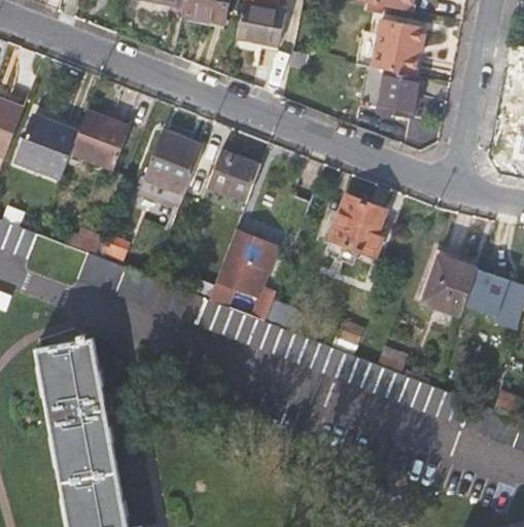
[(226,0),(182,0),(181,7),(179,16),(222,25),(226,0)]
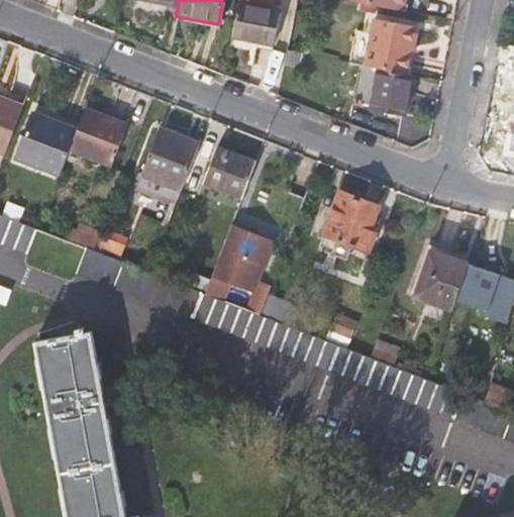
[(271,0),(236,0),(229,36),(272,43),(279,9),(271,8),(271,0)]
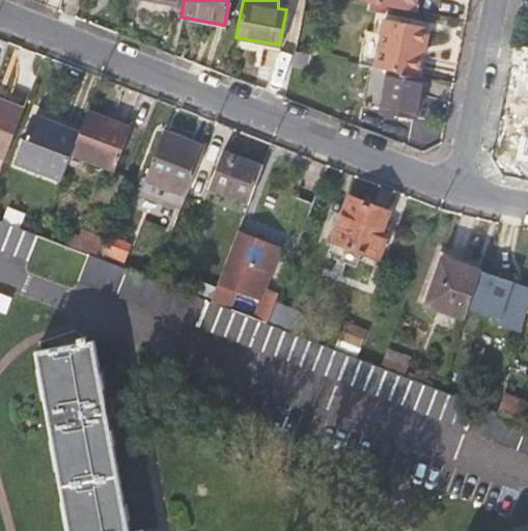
[(357,0),(358,1),(415,11),(417,0),(357,0)]
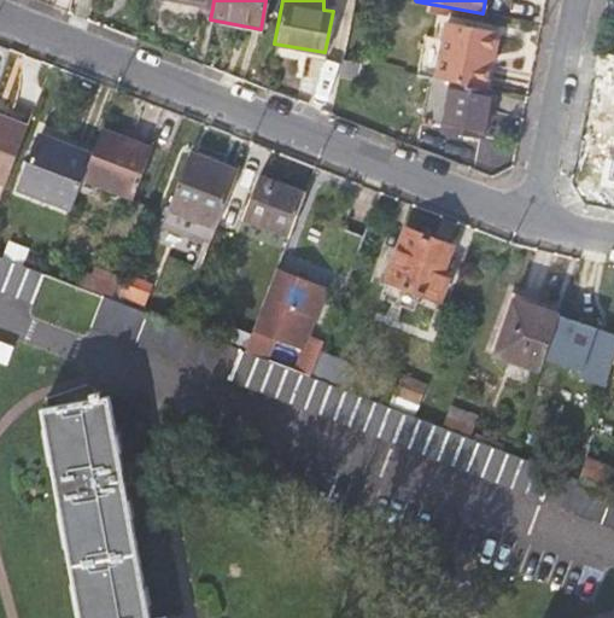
[(434,39),(426,76),(451,81),(492,89),(497,58),(501,58),(506,34),(454,24),(450,42),(434,39)]
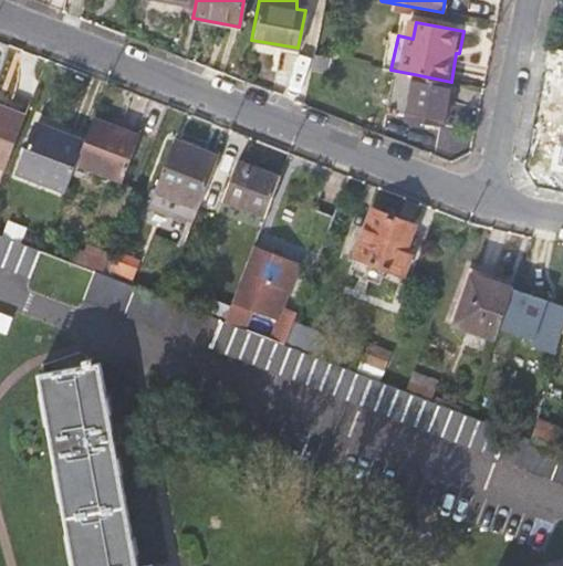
[(324,74),(327,58),(312,55),(309,71),(324,74)]
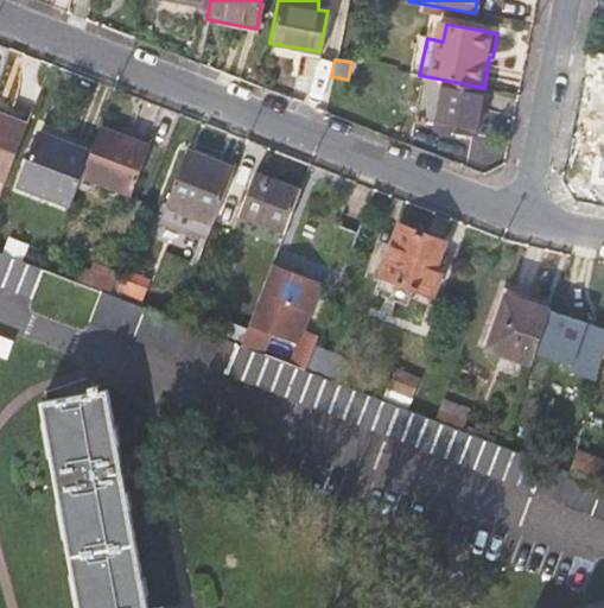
[(474,134),(484,88),(444,80),(432,125),(474,134)]
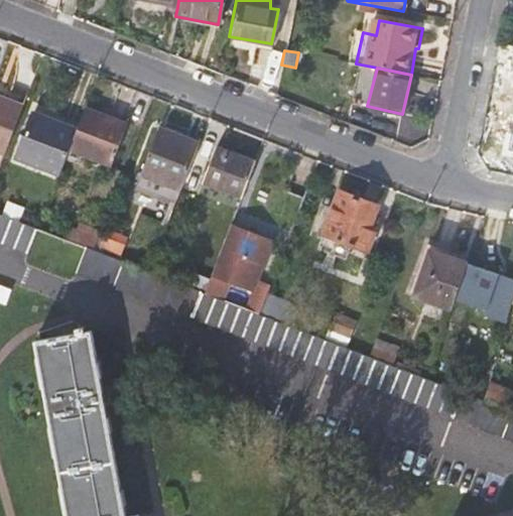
[(22,104),(0,95),(0,154),(2,155),(22,104)]
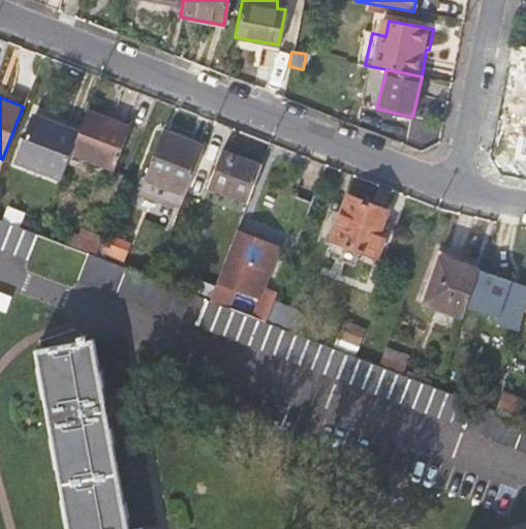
[(128,128),(86,112),(78,132),(65,164),(84,170),(88,161),(113,169),(128,128)]
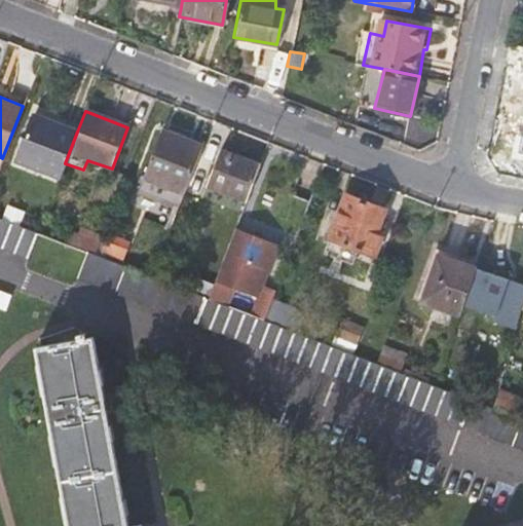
[(16,160),(60,178),(65,163),(77,132),(34,114),(16,160)]
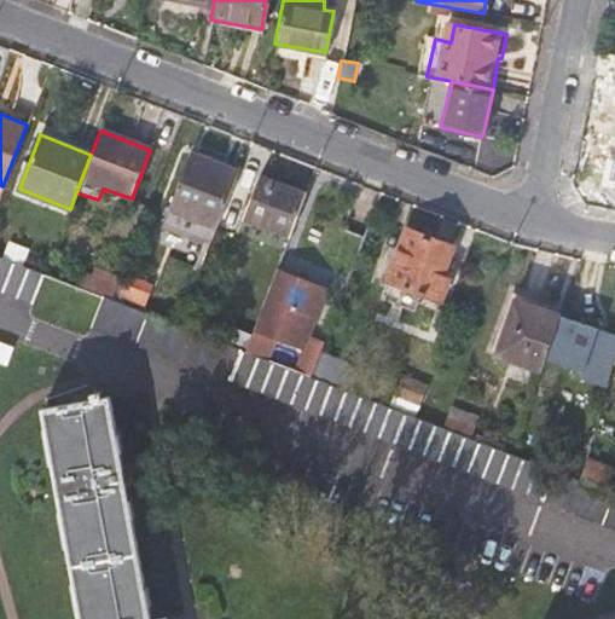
[(167,207),(216,226),(237,171),(190,151),(167,207)]
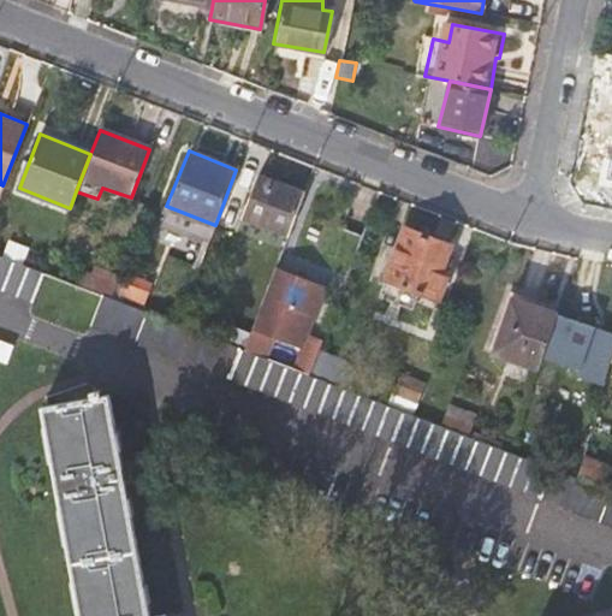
[(242,218),(286,234),(302,191),(257,176),(242,218)]
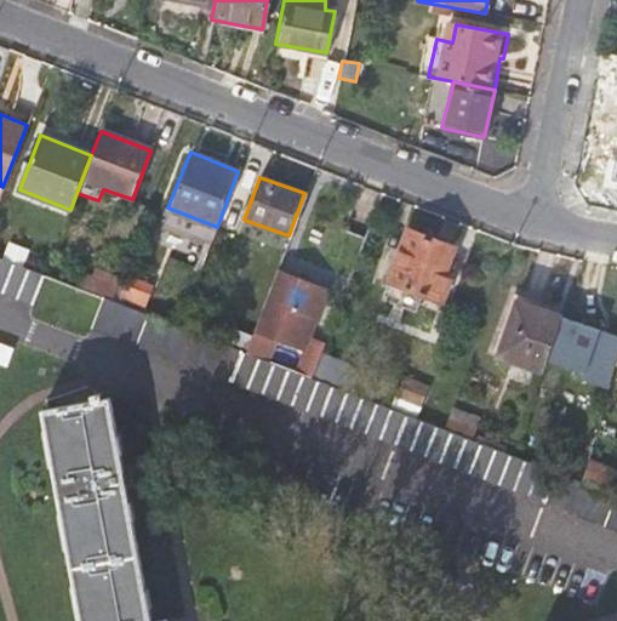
[(453,245),(407,228),(389,281),(424,294),(443,301),(452,272),(445,268),(453,245)]
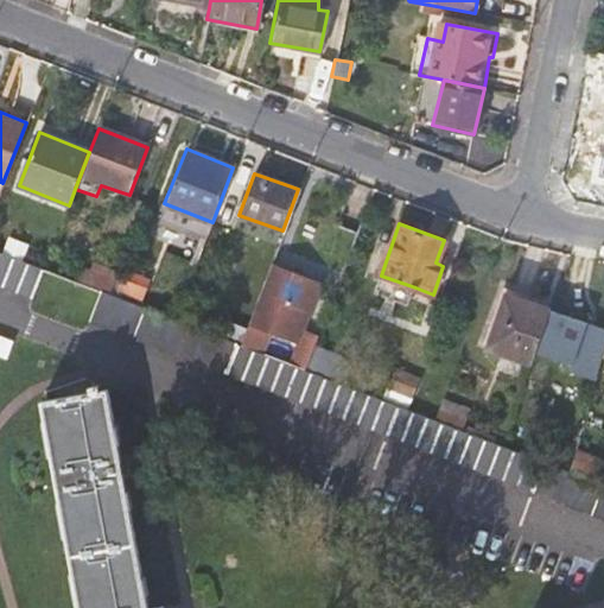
[(91,263),(52,247),(44,268),(84,284),(91,263)]
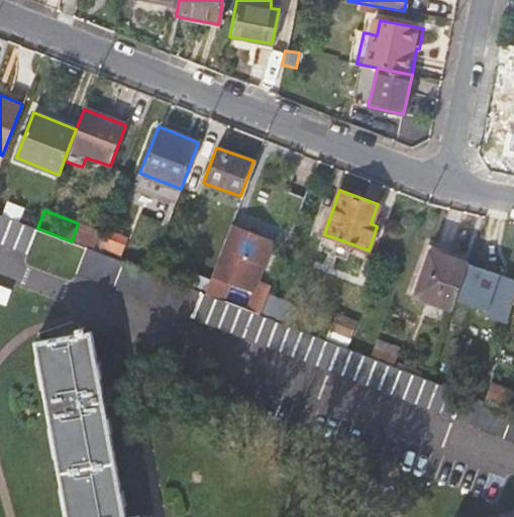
[(0,245),(513,442),(513,413),(0,216),(0,245)]
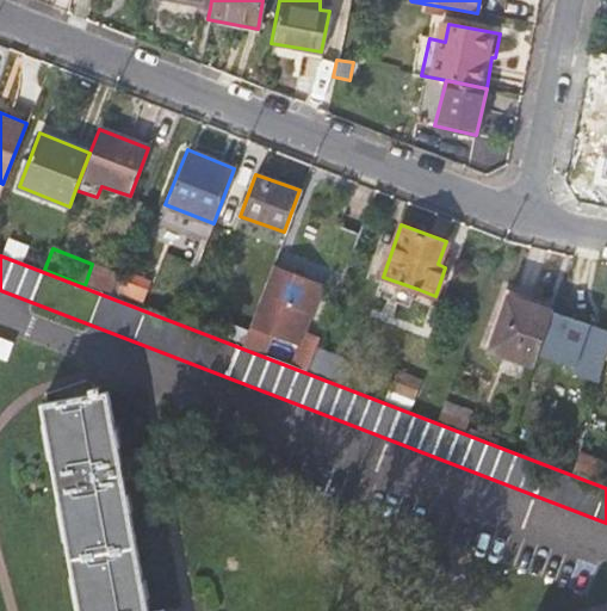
[(92,264),(85,285),(110,295),(118,273),(92,264)]
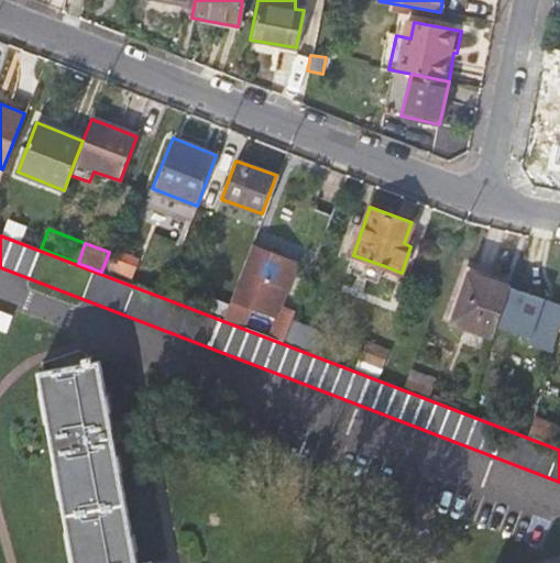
[(112,247),(102,273),(125,280),(135,256),(112,247)]
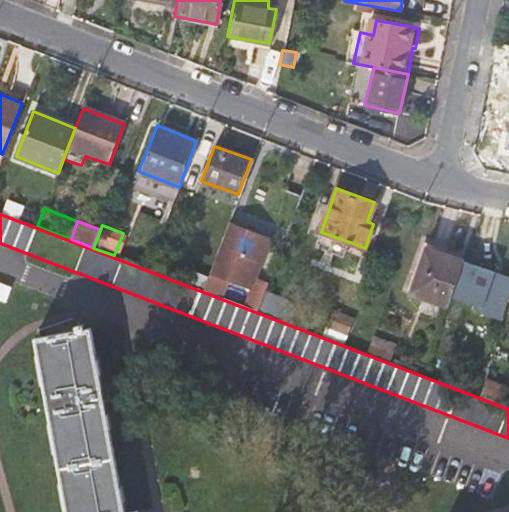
[(344,256),(350,242),(321,232),(315,246),(344,256)]
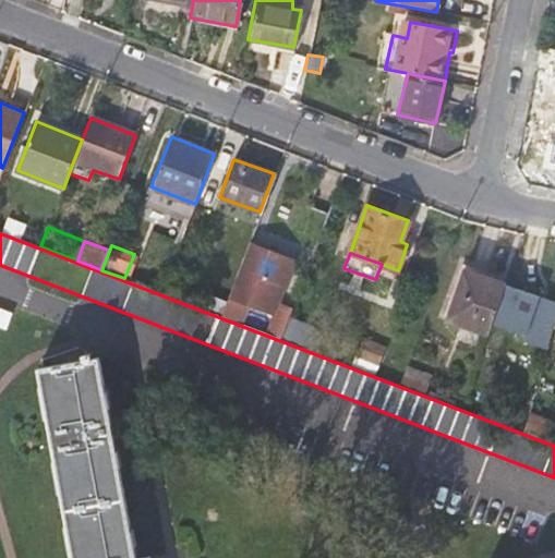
[(252,255),(246,267),(256,271),(261,258),(252,255)]
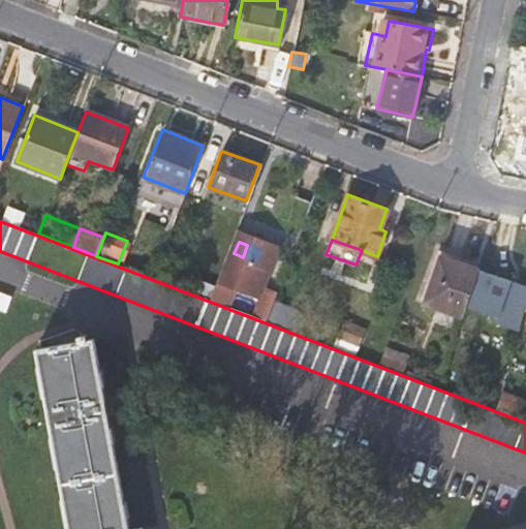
[(514,305),(523,308),(525,300),(525,296),(525,245),(517,243),(514,255),(511,266),(498,262),(488,259),(483,279),(494,282),(496,276),(517,282),(515,288),(518,289),(514,305)]
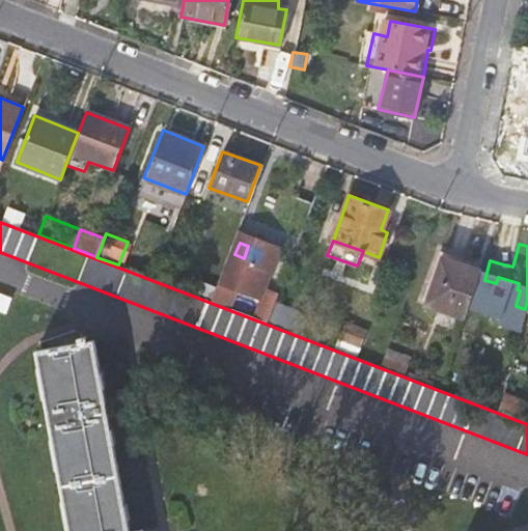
[(504,253),(500,263),(512,267),(516,256),(504,253)]
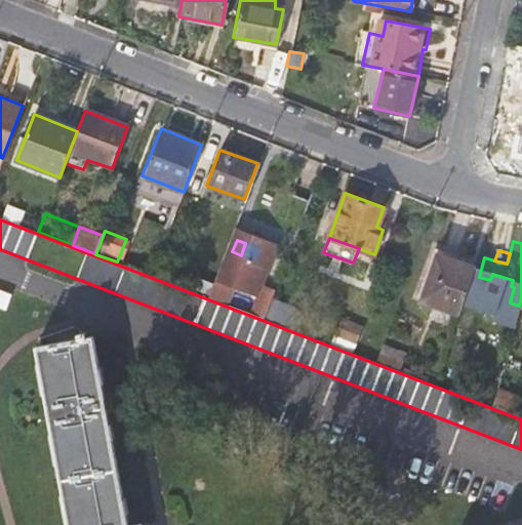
[(225,270),(217,267),(206,296),(225,304),(230,290),(240,293),(243,286),(253,290),(264,264),(241,255),(232,251),(225,270)]
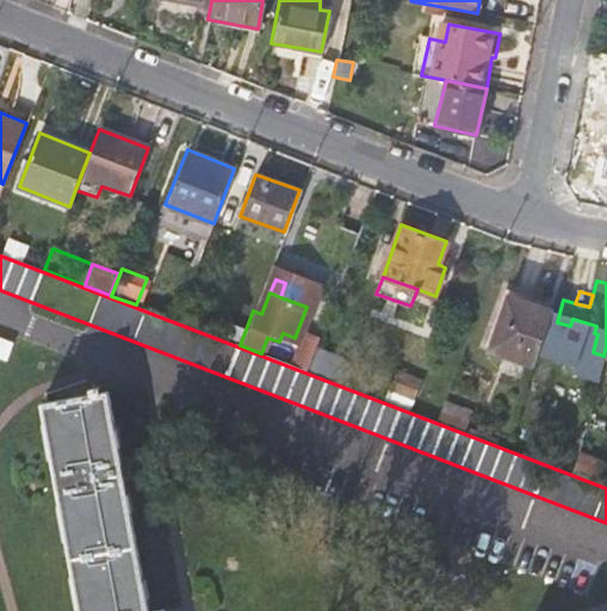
[(488,347),(532,363),(550,310),(507,295),(488,347)]
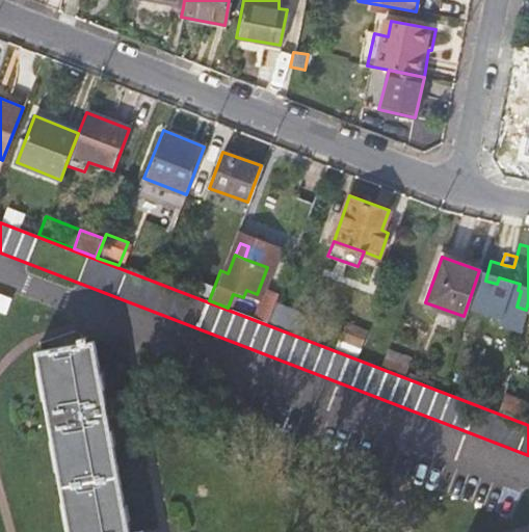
[(213,288),(190,277),(186,289),(209,298),(213,288)]
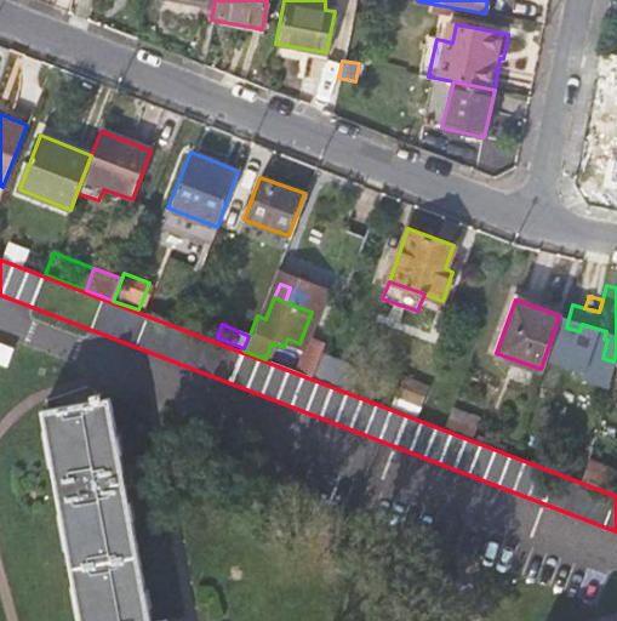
[(321,348),(303,341),(292,369),(312,377),(321,348)]
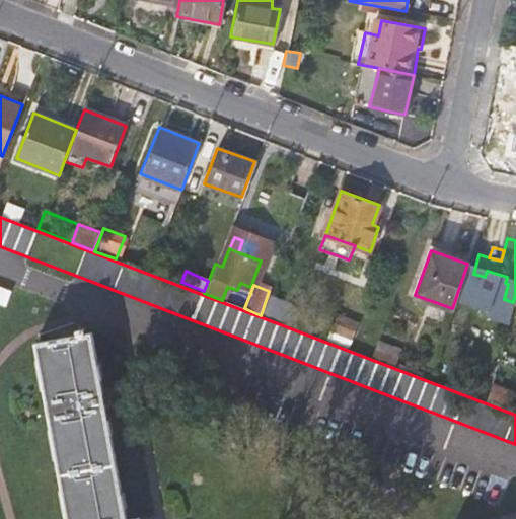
[(338,314),(327,341),(346,348),(356,322),(338,314)]
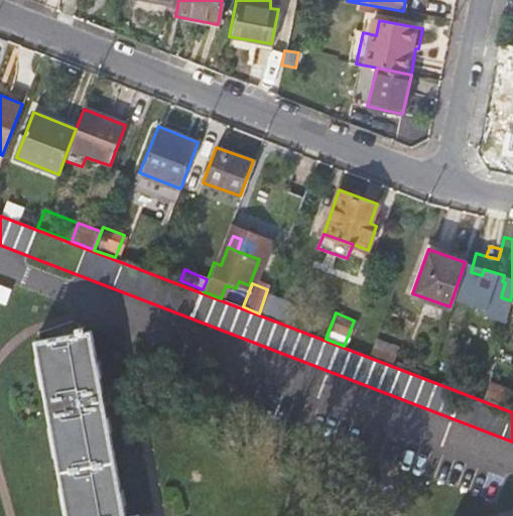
[(34,339),(67,515),(124,515),(103,395),(91,329),(84,330),(83,325),(76,327),(76,332),(34,339)]
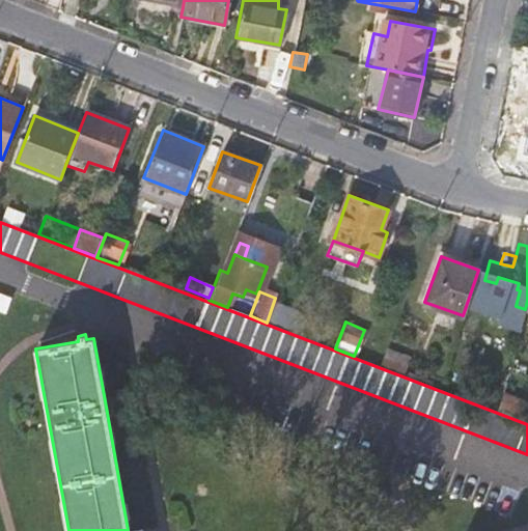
[(524,400),(501,391),(496,410),(517,418),(524,400)]
